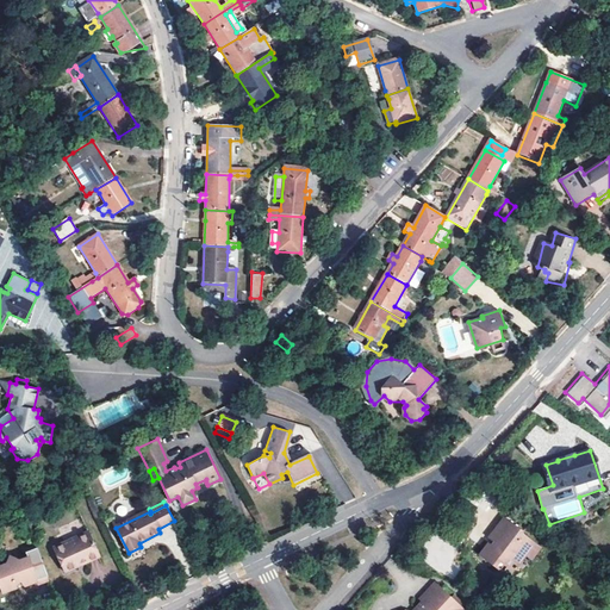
[(493,566),(508,564),(510,561),(515,565),(523,554),(530,559),(539,546),(520,531),(521,529),(503,516),(487,537),(492,540),(490,542),(487,541),(478,554),(493,566)]
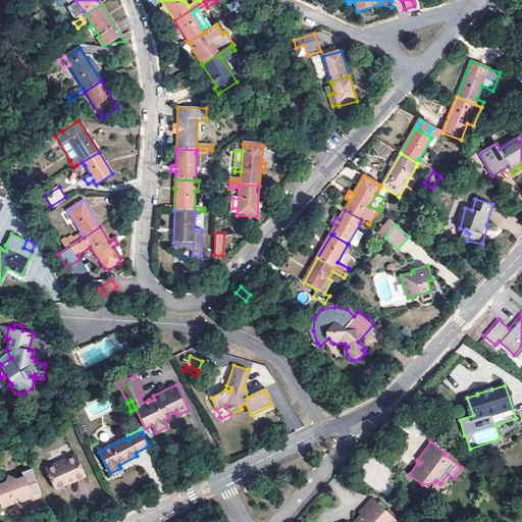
[(76,456),(46,469),(55,490),(67,485),(66,483),(73,479),(74,481),(85,477),(76,456)]
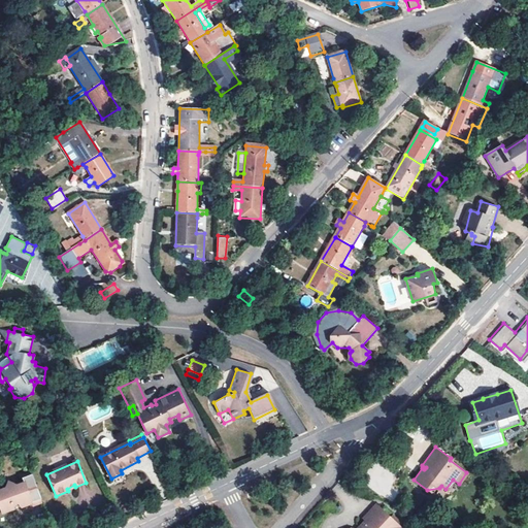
[(42,503),(32,473),(23,476),(24,482),(18,484),(9,481),(5,488),(0,489),(0,507),(2,514),(13,509),(12,507),(15,505),(19,503),(21,506),(22,507),(32,504),(33,506),(42,503)]
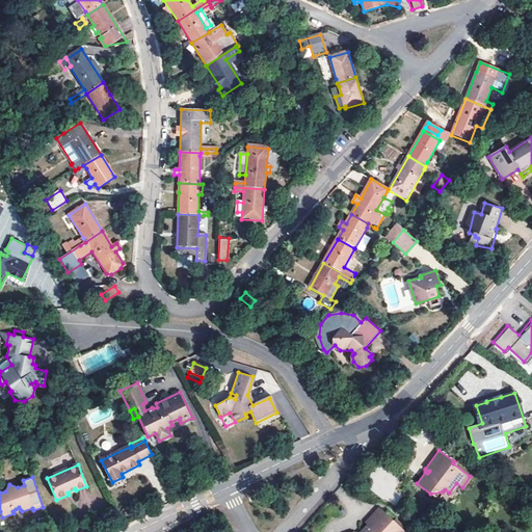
[(379,510),(367,525),(369,526),(364,531),(402,531),(405,529),(396,521),(394,524),(379,510)]
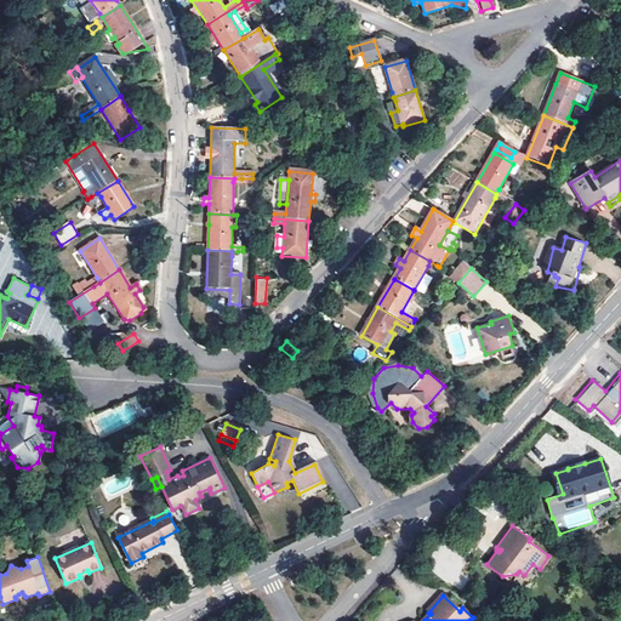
All buildings are outlined.
